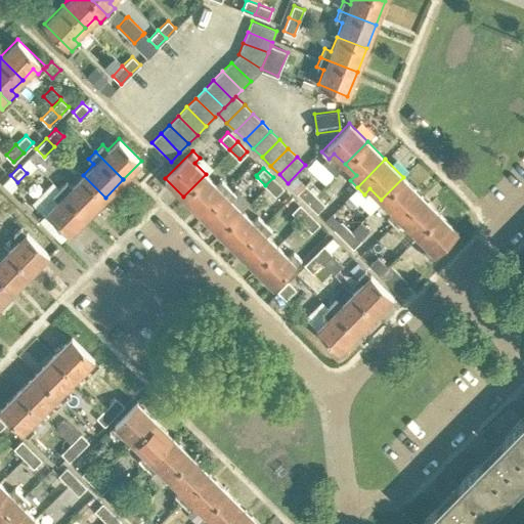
[(183,197),(201,214),(228,186),(221,179),(216,184),(206,174),(183,197)]
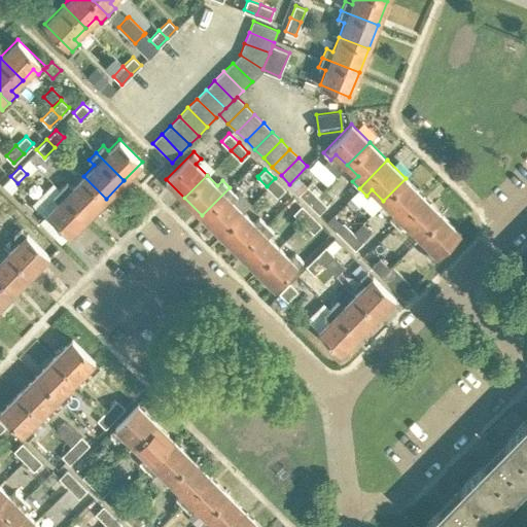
[(67,181),(60,188),(88,216),(106,199),(83,176),(72,186),(67,181)]
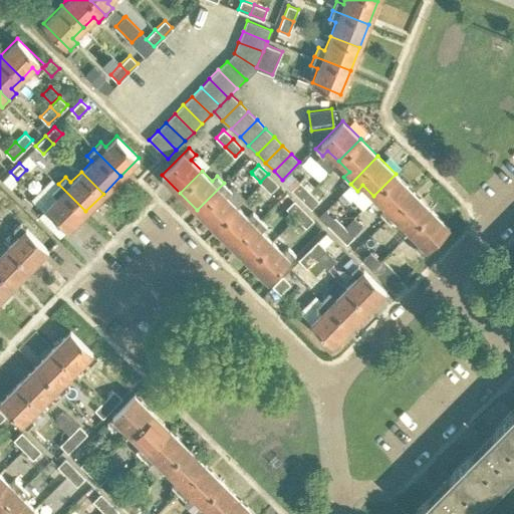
[(260,182),(252,174),(245,181),(253,189),(260,182)]
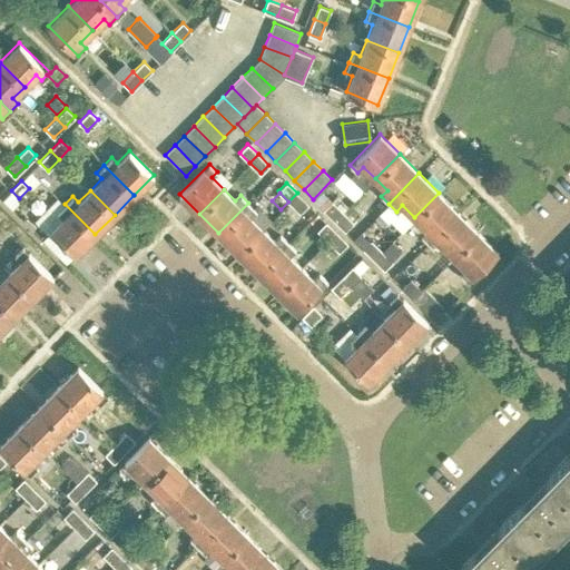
[(297,193),(288,202),(300,212),(307,204),(297,193)]
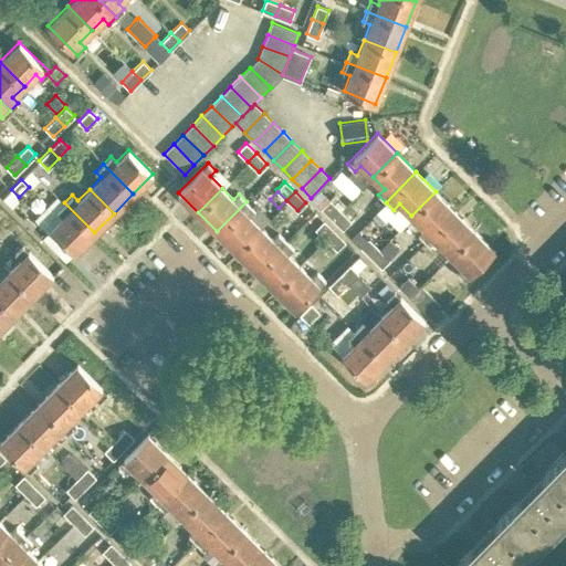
[(418,233),(425,240),(456,210),(436,191),(411,216),(423,227),(418,233)]
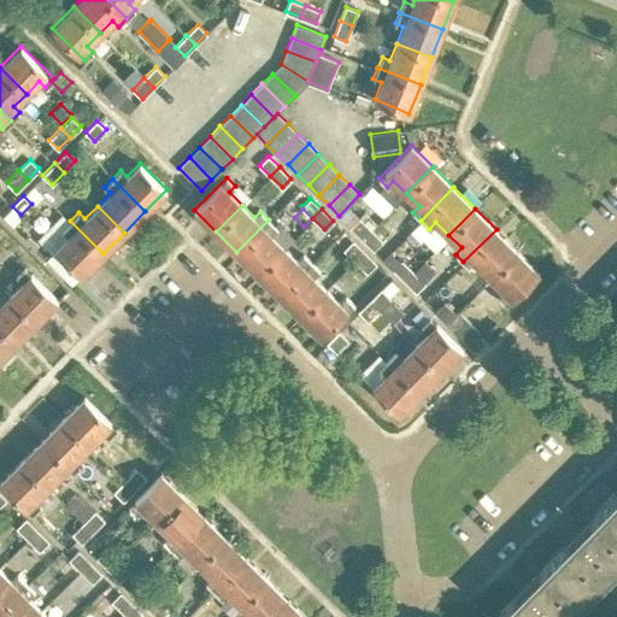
[(350,227),(362,238),(371,229),(359,217),(350,227)]
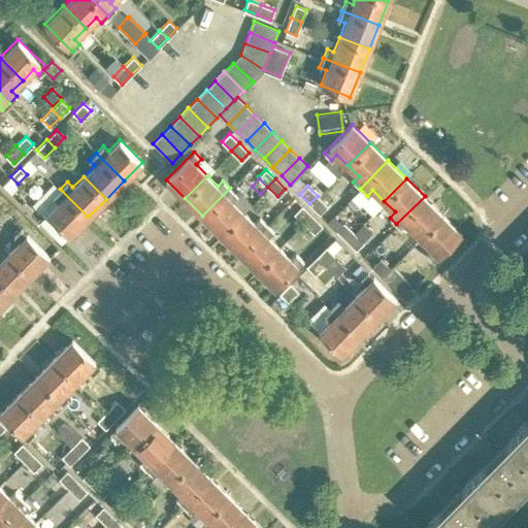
[(202,216),(221,234),(243,211),(232,200),(237,195),(230,188),(202,216)]
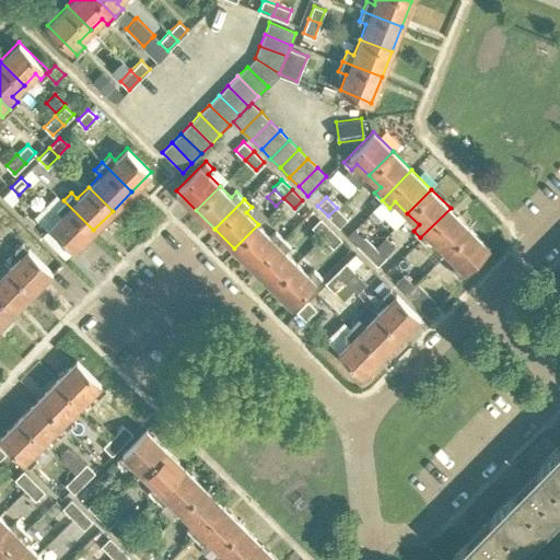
[(93,230),(63,200),(56,208),(61,213),(50,225),(74,249),(93,230)]
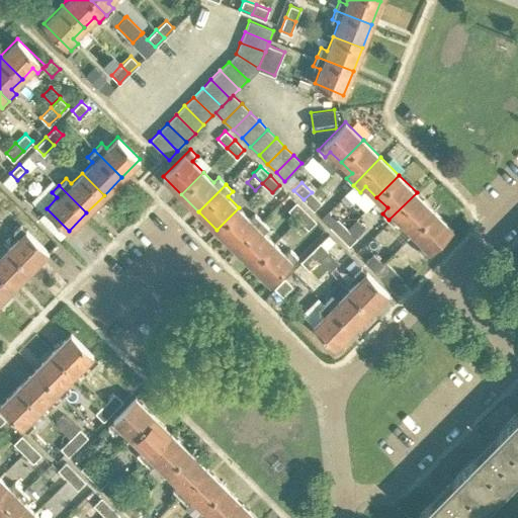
[(312,192),(304,199),(313,209),(321,201),(312,192)]
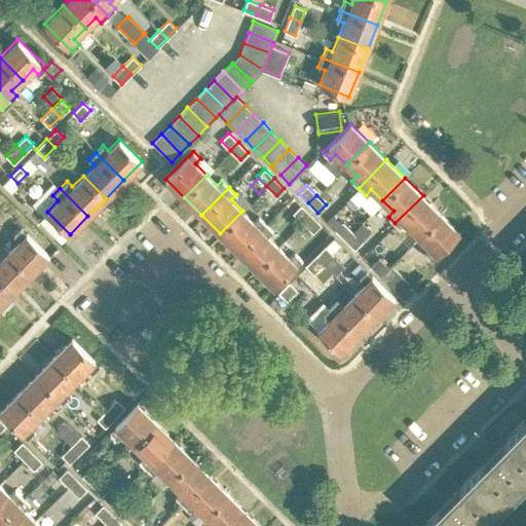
[(408,225),(418,236),(441,213),(423,195),(395,223),(403,230),(408,225)]
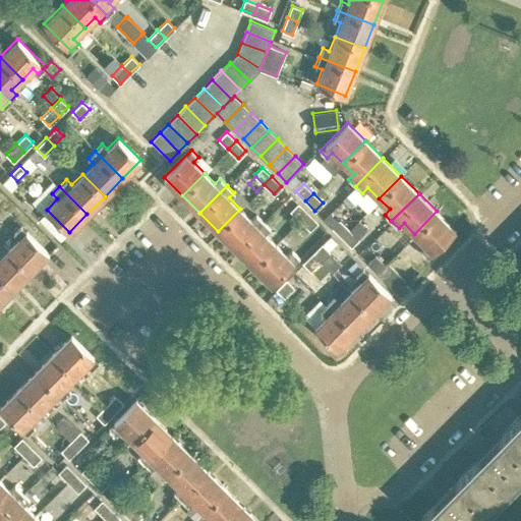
[(290,210),(299,220),(307,212),(298,203),(290,210)]
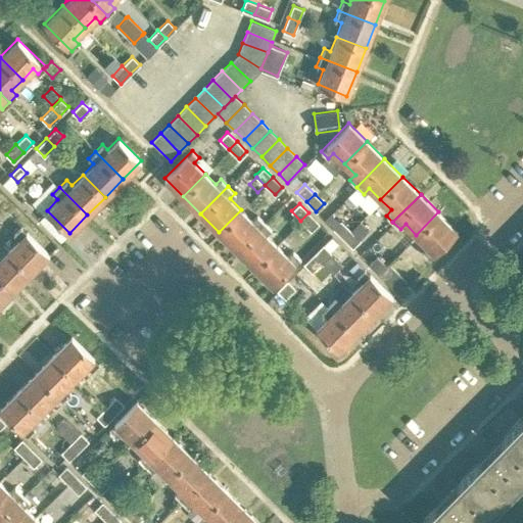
[(219,232),(236,249),(264,222),(256,215),(251,220),(241,209),(219,232)]
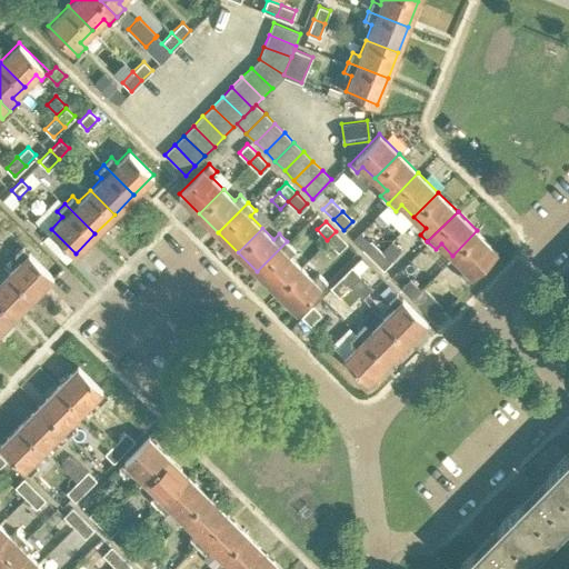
[(477,230),(452,256),(465,267),(459,272),(467,281),(497,250),(477,230)]
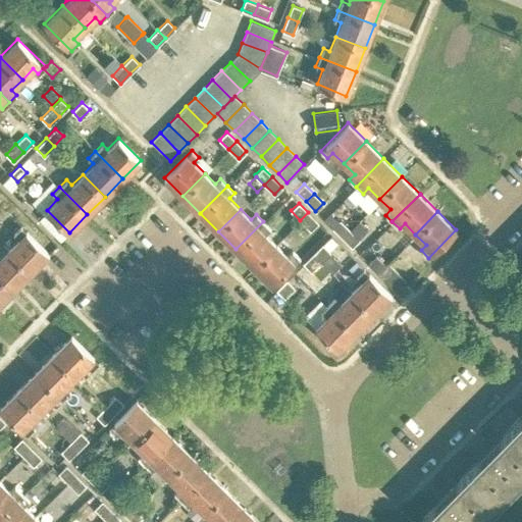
[(308,212),(300,220),(310,229),(318,222),(308,212)]
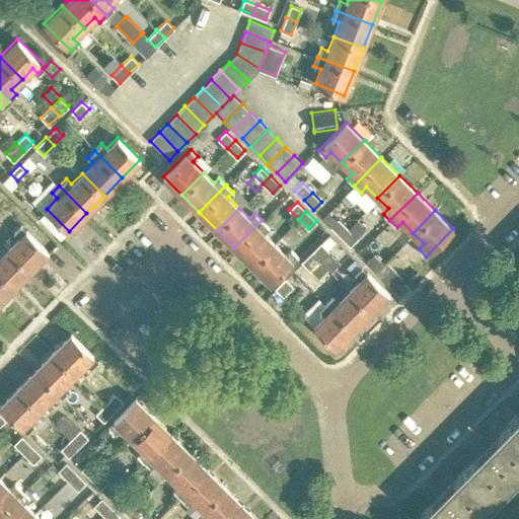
[(329,226),(340,235),(348,227),(338,218),(329,226)]
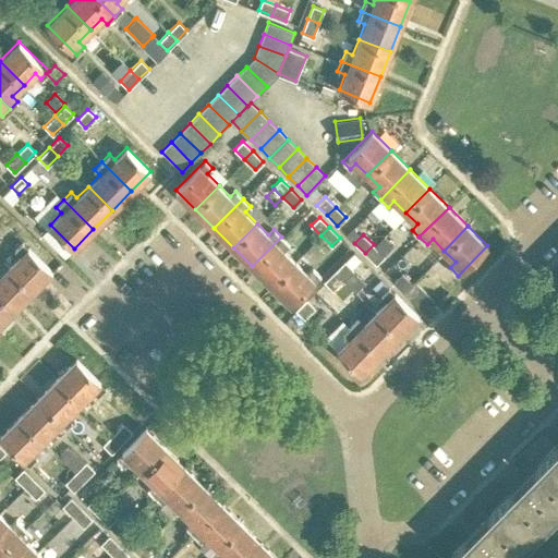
[(252,266),(271,284),(295,261),(283,250),(290,244),(281,237),(252,266)]
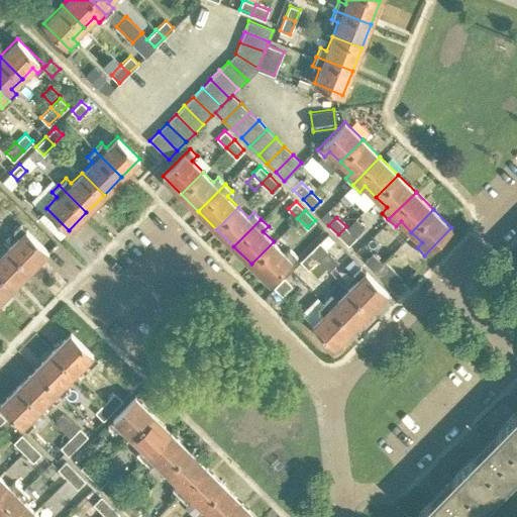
[(18,236),(8,246),(30,269),(48,250),(21,223),(13,231),(18,236)]
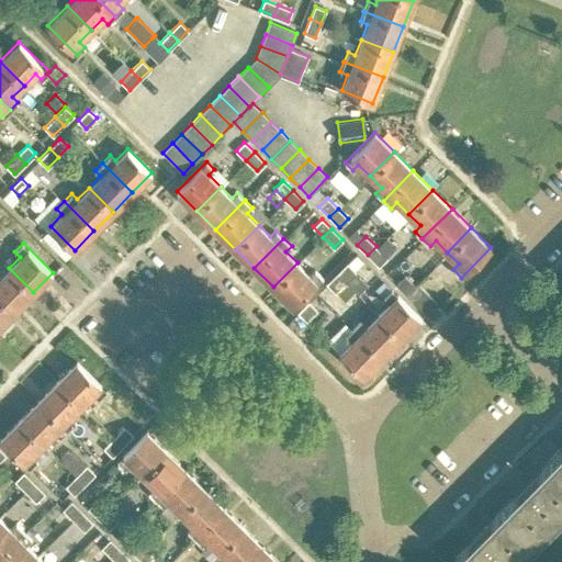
[(377,246),(368,255),(379,266),(386,257),(377,246)]
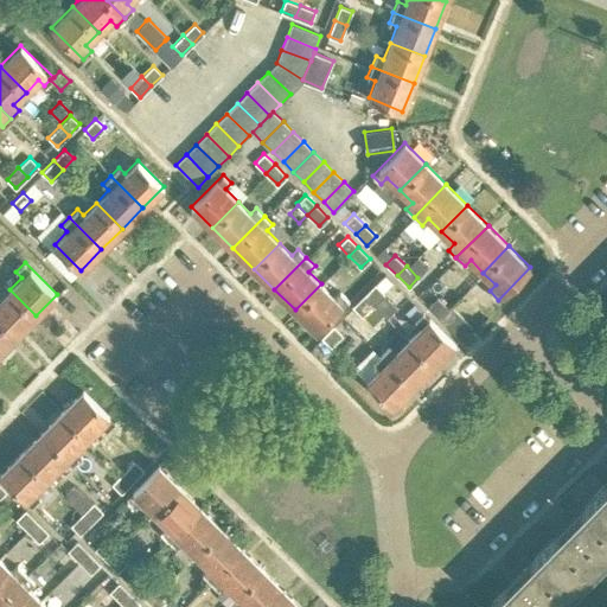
[(321,283),(295,310),(317,331),(349,299),(340,291),(333,296),(321,283)]
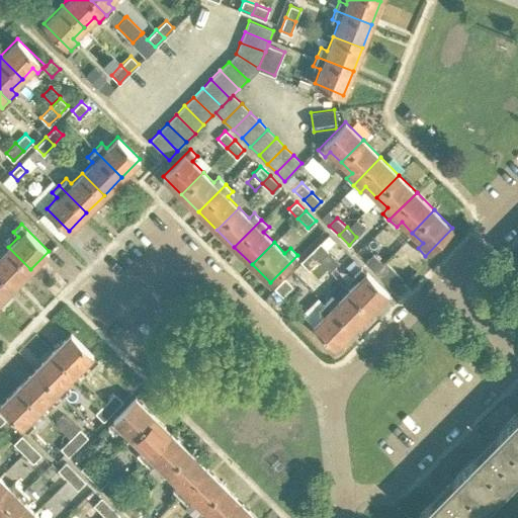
[(320,242),(311,251),(318,259),(328,249),(320,242)]
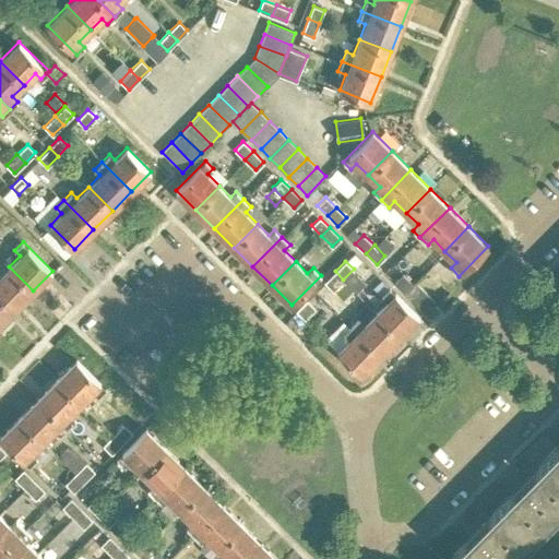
[(0,296),(14,310),(33,290),(9,266),(0,275),(0,296)]
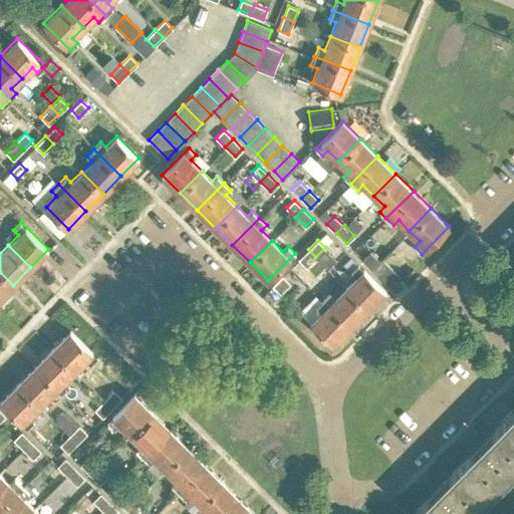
[(315,257),(308,249),(298,259),(306,266),(315,257)]
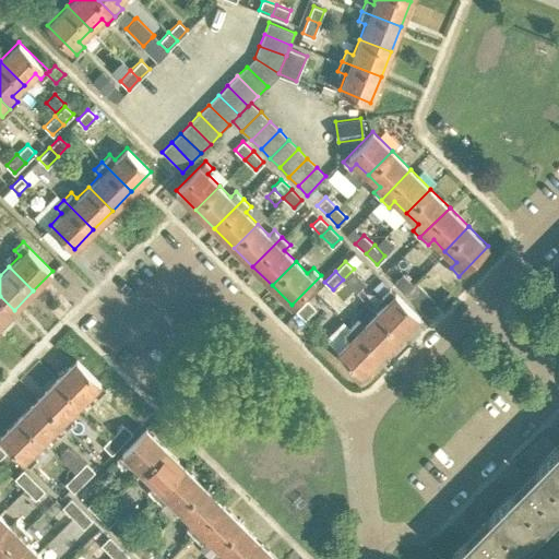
[(394,282),(404,292),(413,283),(402,273),(394,282)]
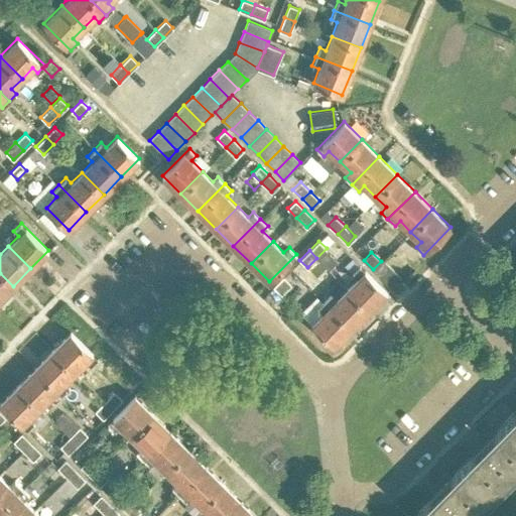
[(381,261),(373,269),(391,287),(401,277),(383,259),(381,261)]
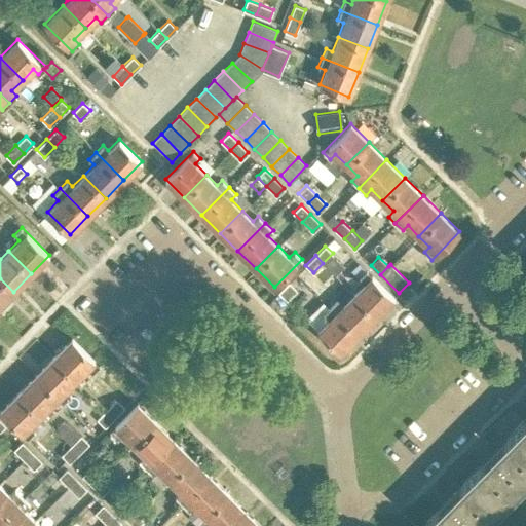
[(364,283),(353,293),(376,315),(395,297),(367,269),(359,277),(364,283)]
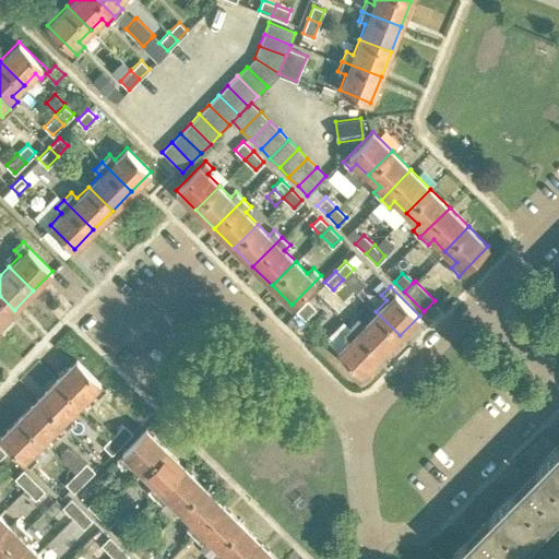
[(0,323),(14,310),(0,296),(0,323)]
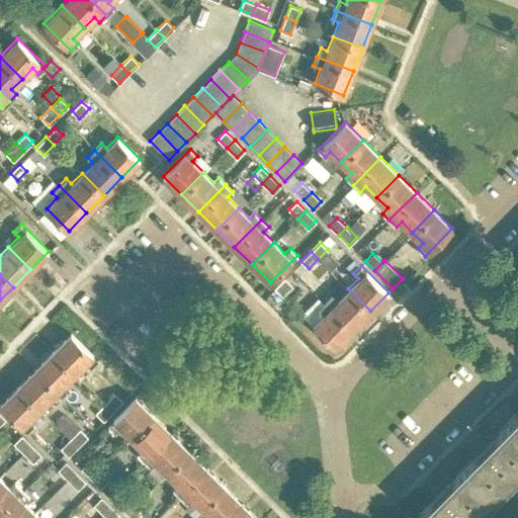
[(274,287),(282,294),(292,285),(284,277),(274,287)]
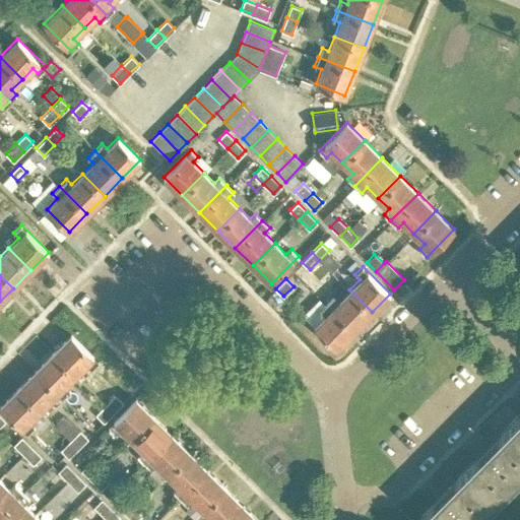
[(333,296),(326,303),(354,330),(372,312),(349,289),(339,301),(333,296)]
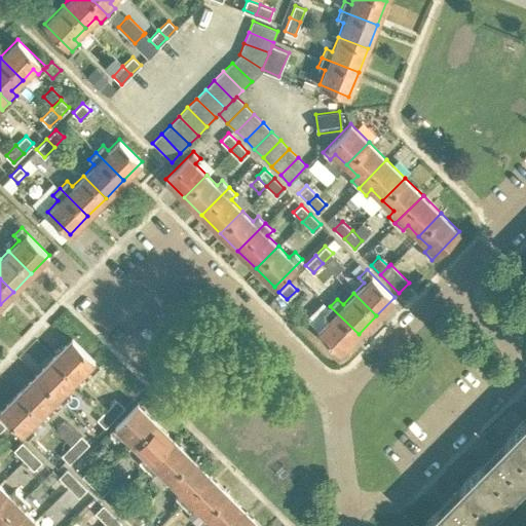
[(359,334),(330,306),(324,313),(329,318),(317,330),(340,352),(359,334)]
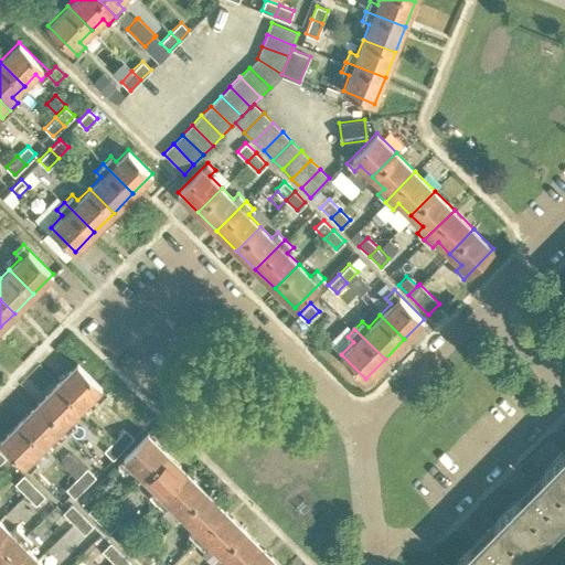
[(78,363),(59,383),(83,407),(94,395),(99,402),(108,393),(78,363)]
